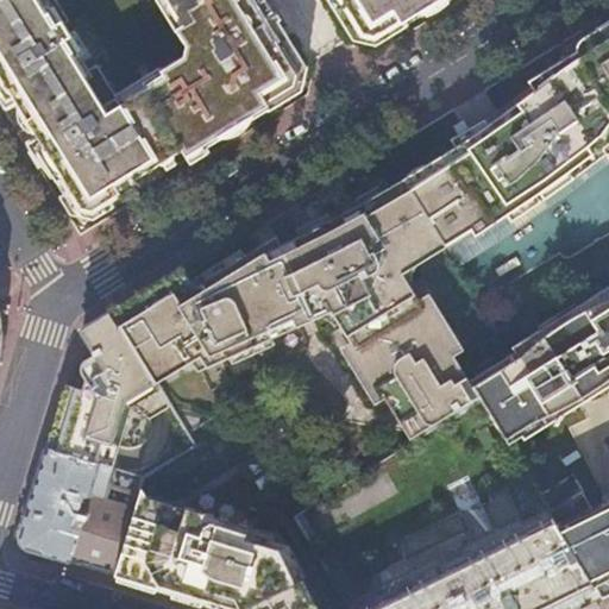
[(0,0),(0,82),(17,111),(19,114),(24,112),(37,133),(32,136),(35,139),(62,183),(66,190),(68,193),(75,205),(92,209),(105,201),(125,189),(137,181),(142,179),(139,174),(140,173),(139,171),(161,158),(126,104),(120,94),(106,70),(99,74),(90,80),(80,63),(83,61),(82,58),(87,55),(76,37),(77,36),(76,33),(70,24),(67,18),(66,19),(55,4),(49,7),(48,5),(45,7),(41,0),(0,0)]
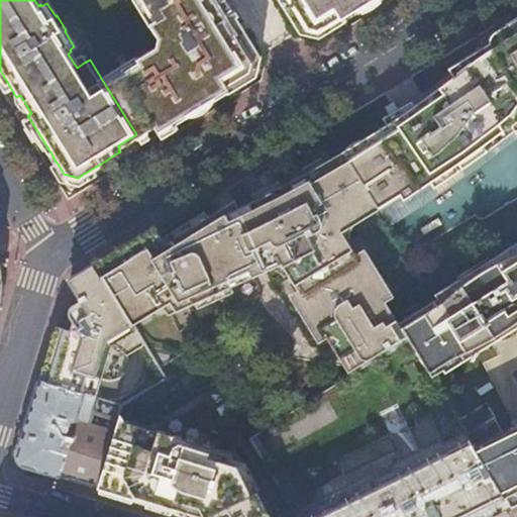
[(34,0),(38,6),(40,4),(41,6),(46,3),(56,16),(57,15),(60,20),(65,17),(53,0),(34,0)]
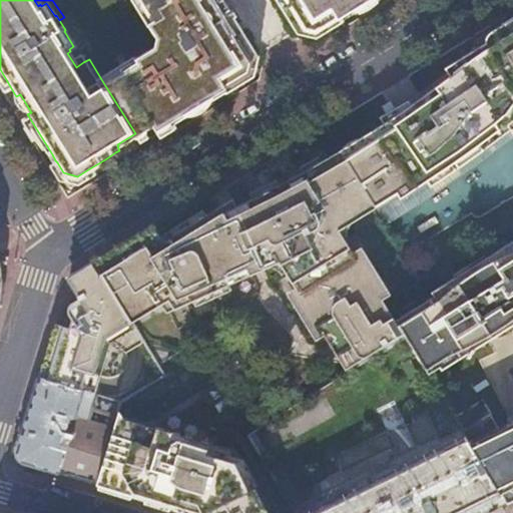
[(106,87),(135,133),(156,120),(159,125),(246,72),(250,59),(231,28),(213,0),(140,0),(140,1),(156,26),(150,30),(161,46),(142,58),(126,68),(129,73),(106,87)]
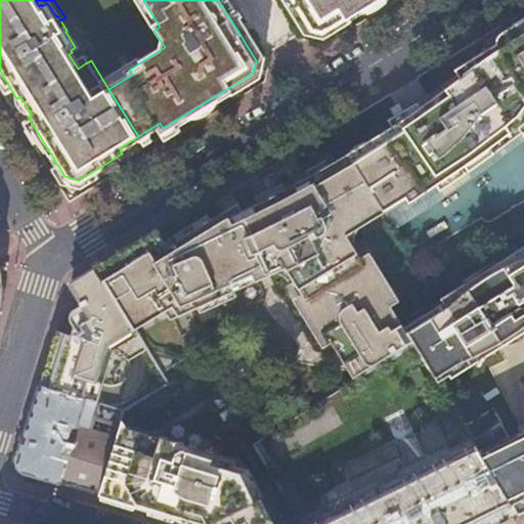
[(133,0),(154,31),(160,27),(143,1),(143,0),(133,0)]
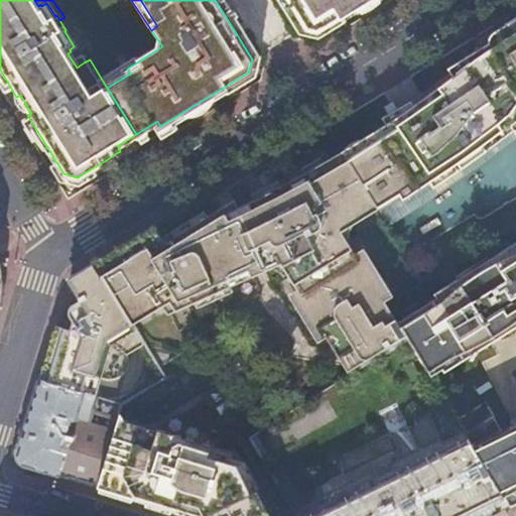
[(215,0),(233,28),(235,27),(233,19),(228,8),(222,0),(215,0)]
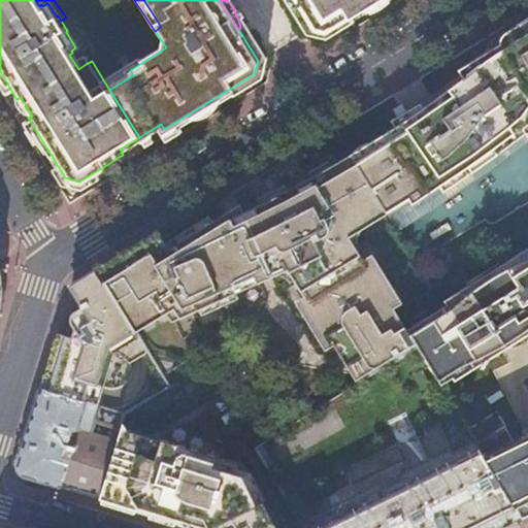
[(292,0),(310,28),(322,32),(373,0),(292,0)]
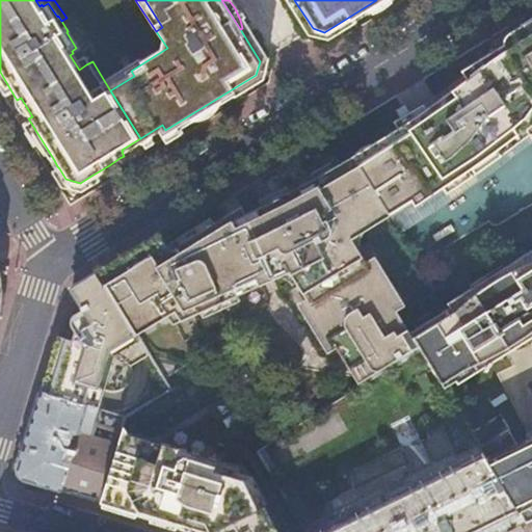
[(502,43),(503,45),(531,27),(531,21),(503,38),(502,42),(502,43)]
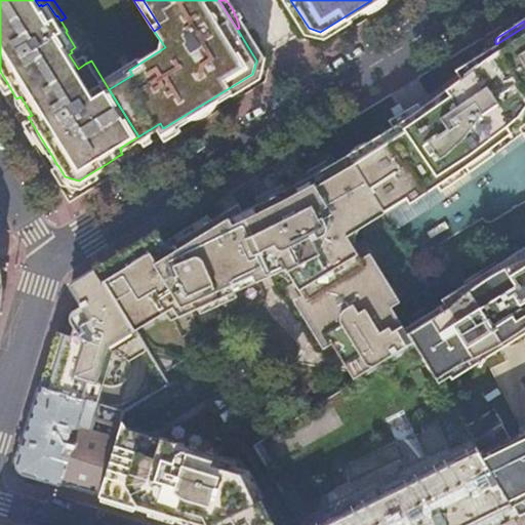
[(78,69),(85,64),(79,53),(85,49),(71,26),(66,29),(67,31),(66,32),(75,47),(71,50),(72,52),(69,54),(78,69)]
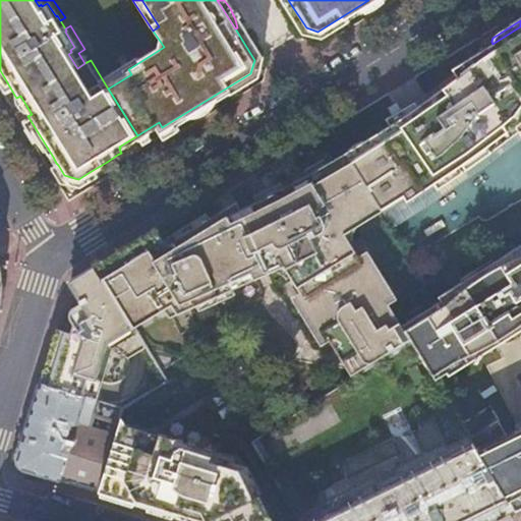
[(380,208),(382,210),(407,193),(410,198),(450,173),(454,180),(520,137),(520,26),(493,44),(452,69),(457,78),(418,106),(390,126),(359,146),(361,151),(351,157),(349,152),(347,154),(380,208)]
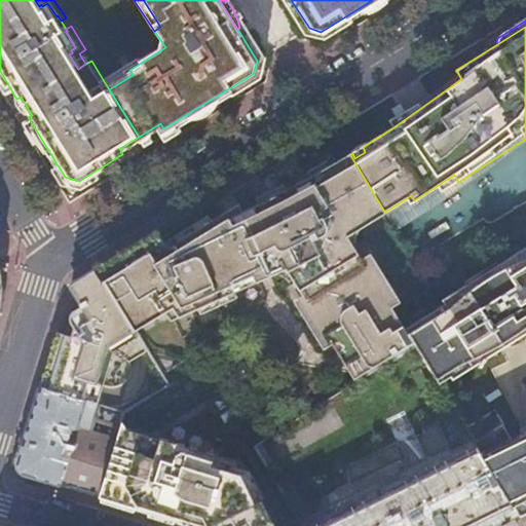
[(104,81),(109,89),(133,75),(129,70),(146,60),(144,57),(104,81)]
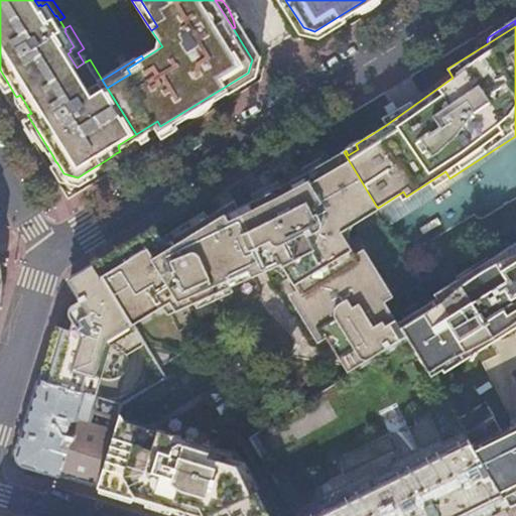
[(14,94),(0,70),(0,82),(0,83),(9,98),(14,94)]
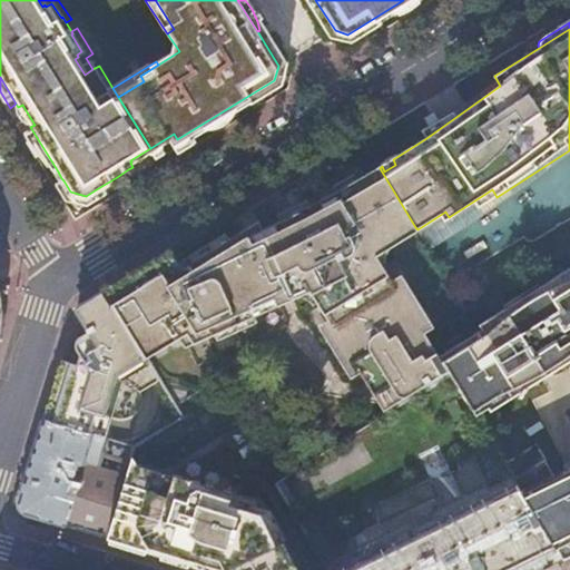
[(22,105),(18,107),(20,112),(22,117),(26,121),(29,125),(30,127),(35,125),(22,105)]
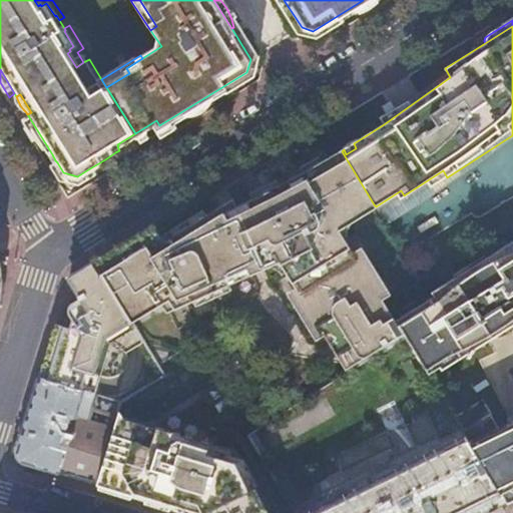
[(380,118),(384,124),(412,104),(410,101),(380,118)]
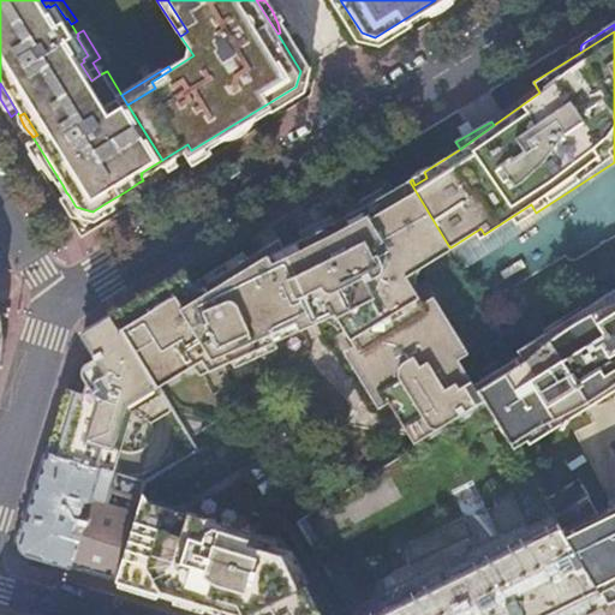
[(63,185),(35,141),(28,147),(41,168),(58,189),(63,185)]
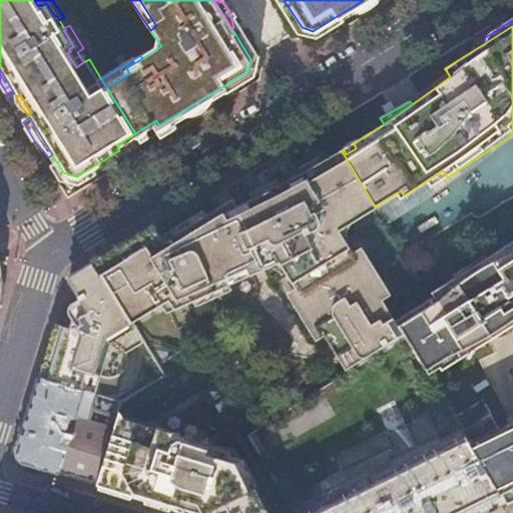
[(117,146),(119,150),(139,138),(135,133),(117,144),(118,145),(117,146)]
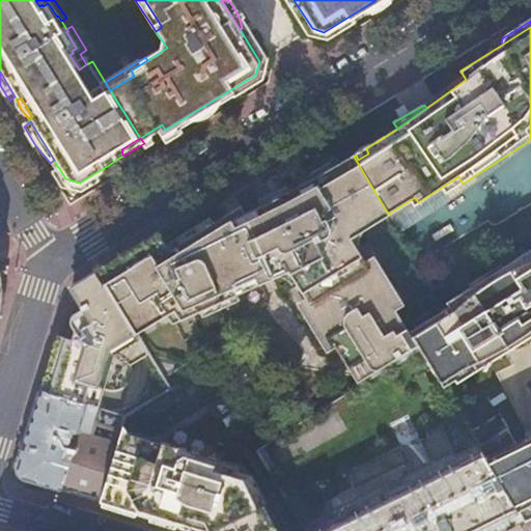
[(389,214),(399,231),(530,149),(530,140),(463,184),(458,176),(418,202),(415,197),(389,214)]
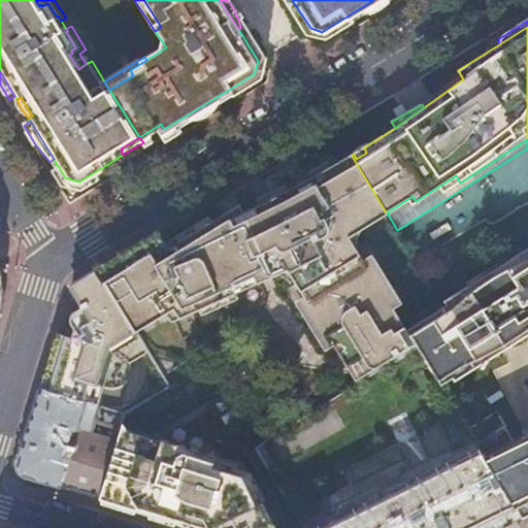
[(366,153),(364,147),(354,154),(356,159),(366,153)]
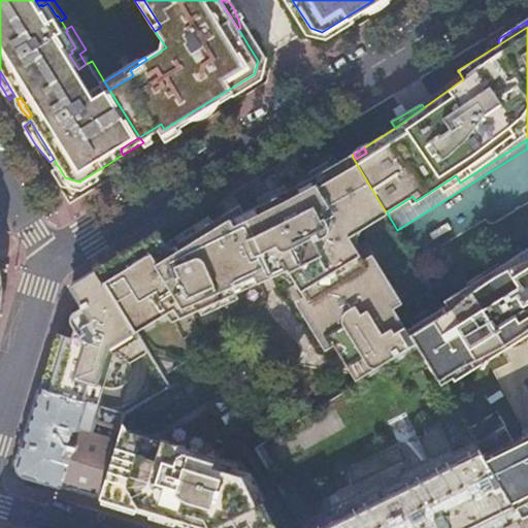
[(97,268),(137,334),(164,317),(169,322),(171,324),(200,310),(235,293),(262,281),(260,276),(264,271),(278,264),(285,263),(294,278),(304,294),(310,303),(305,306),(323,334),(326,332),(333,343),(357,382),(385,365),(384,364),(410,347),(374,289),(354,256),(342,237),(385,210),(352,156),(350,157),(353,161),(341,168),(338,163),(314,178),(290,193),(286,196),(262,206),(246,212),(209,230),(207,227),(170,250),(166,243),(163,237),(159,231),(97,268)]
